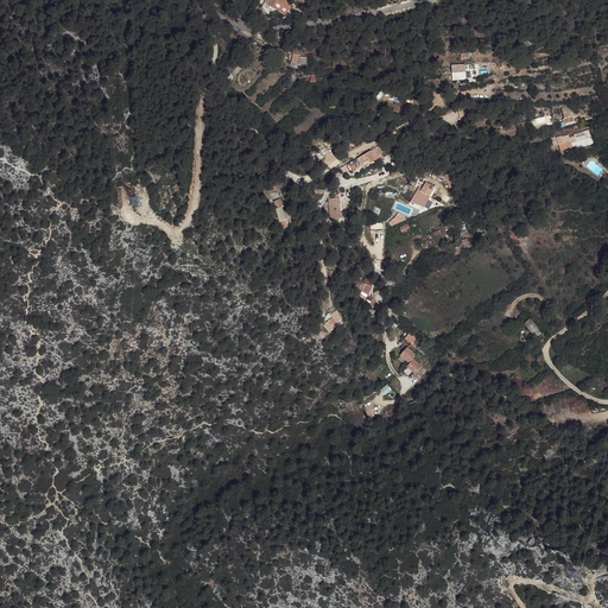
[(266,0),(285,12),(291,2),(287,0),(266,0)]
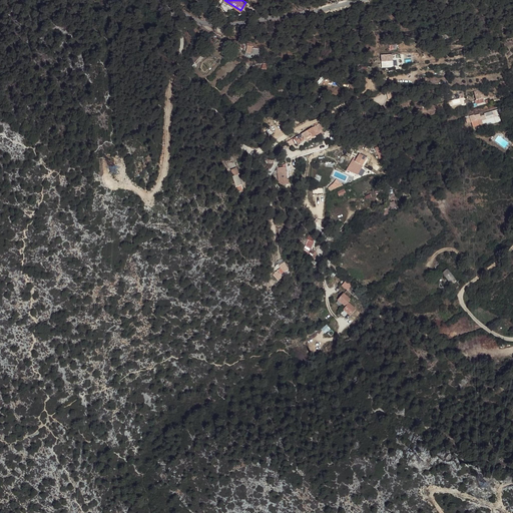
[(264,43),(252,42),(251,51),(264,52),(264,43)]
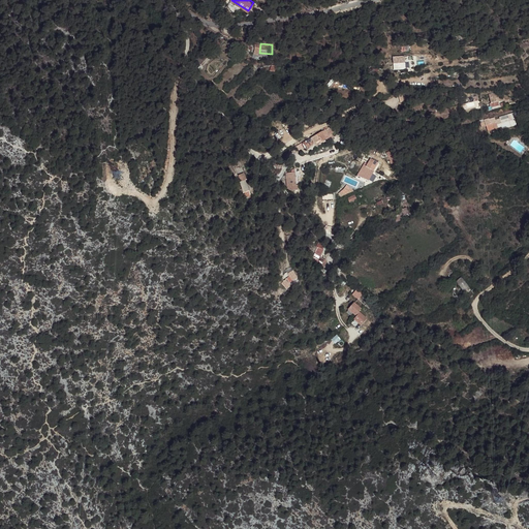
[(481,124),(486,123),(486,122),(490,121),(492,127),(501,124),(502,127),(517,123),(515,116),(501,120),(500,116),(495,118),(496,120),(493,121),(492,120),(488,121),(487,118),(480,120),(481,124)]
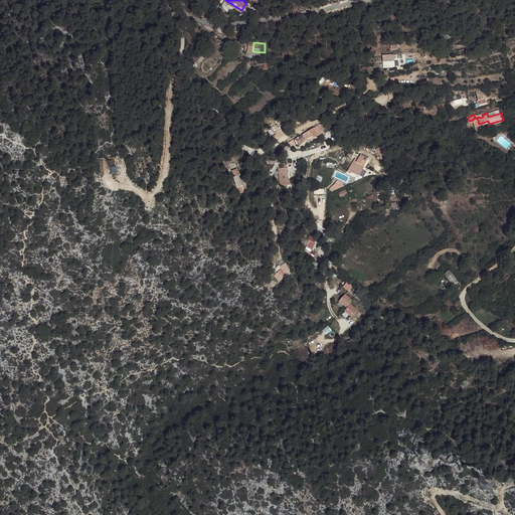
[(305,140),(308,140),(314,137),(315,136),(313,133),(316,131),(314,126),(292,139),(293,140),(294,140),(296,143),(297,142),(299,144),(305,140)]
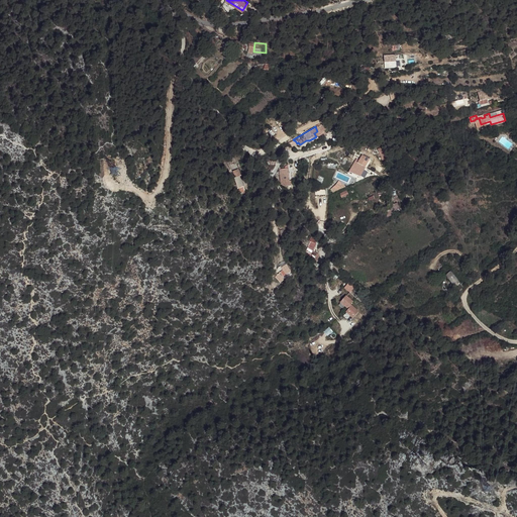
[(380,153),(381,157),(385,156),(385,153),(390,151),(387,143),(381,144),(382,147),(378,148),(380,153)]
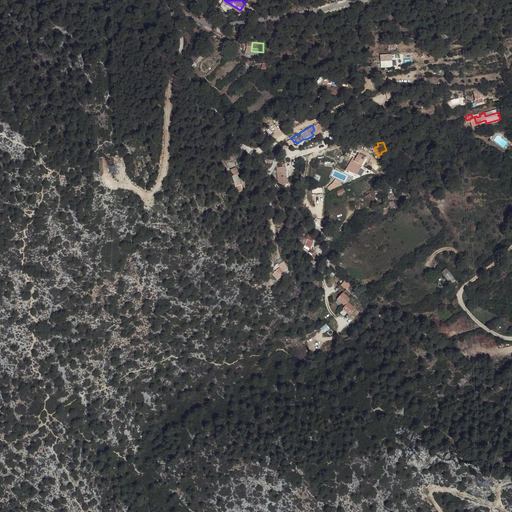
[(345,167),(348,168),(351,169),(354,165),(358,167),(361,162),(360,162),(364,154),(358,150),(354,156),(352,154),(345,167)]
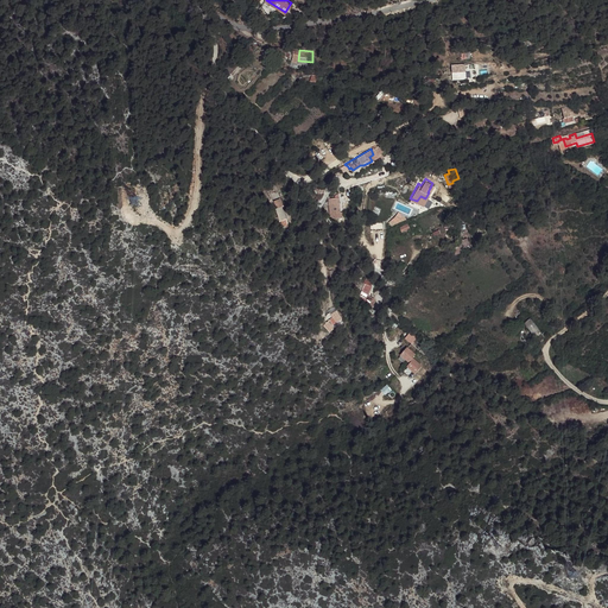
[(340,214),(340,195),(335,196),(336,200),(329,200),(329,215),(333,220),(335,219),(334,215),(340,214)]
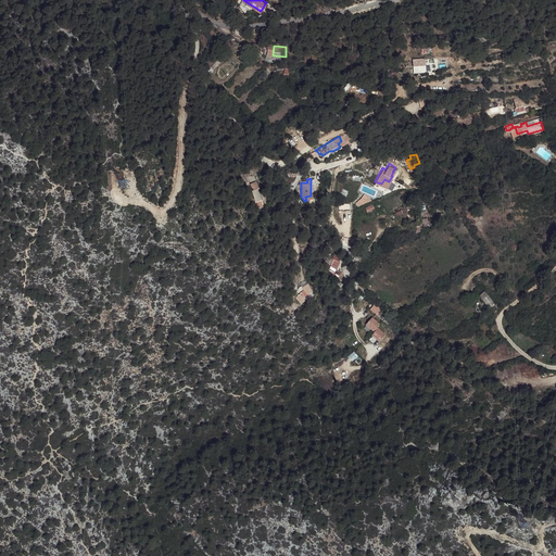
[(280,199),(266,186),(261,192),(274,205),(280,199)]
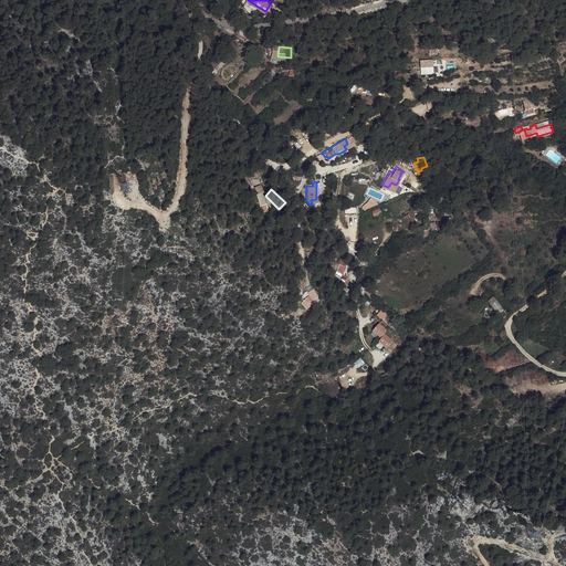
[(258,197),(260,211),(266,210),(264,196),(258,197)]
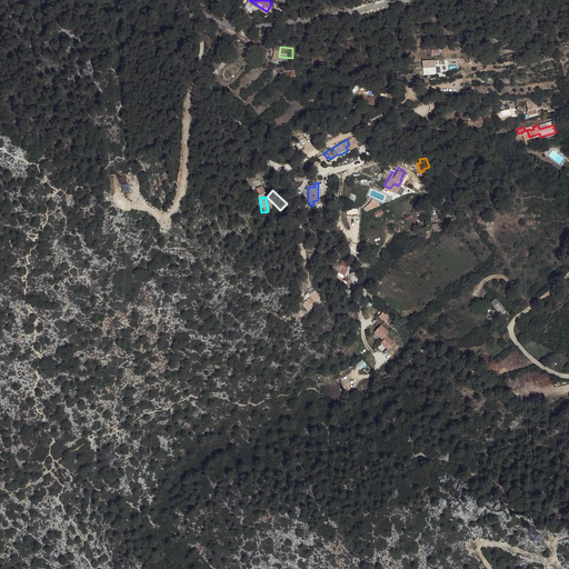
[(383,201),(385,200),(375,197),(371,200),(365,203),(367,208),(383,201)]
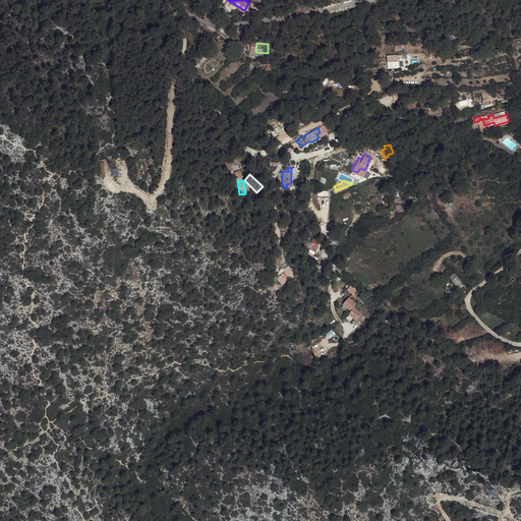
[(337,198),(347,194),(345,188),(335,192),(337,198)]
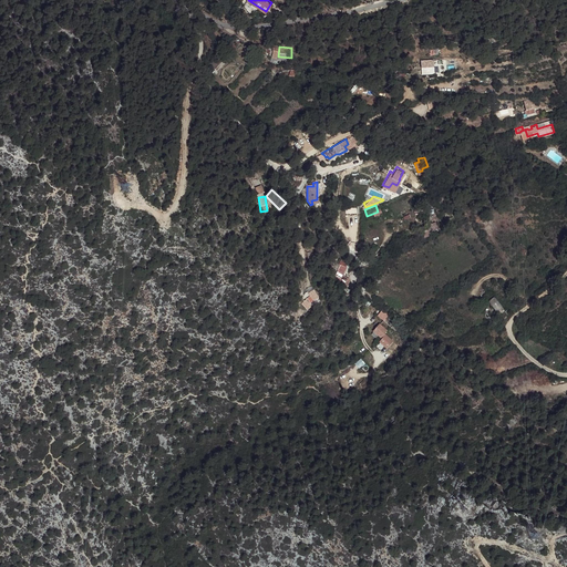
[(423,228),(432,224),(428,215),(412,223),(413,226),(411,228),(414,236),(424,232),(423,228)]
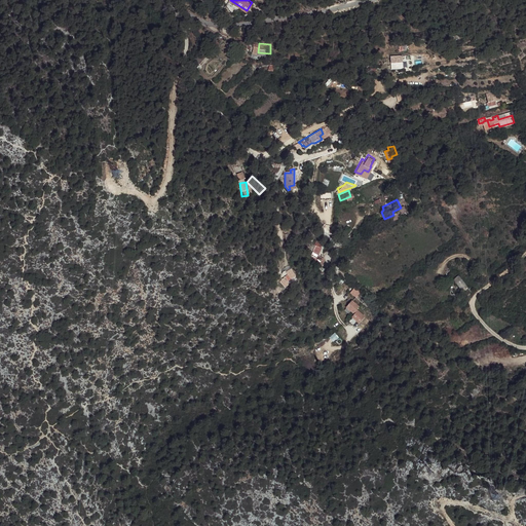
[(314,258),(316,259),(317,257),(322,251),(315,248),(310,256),(314,258)]
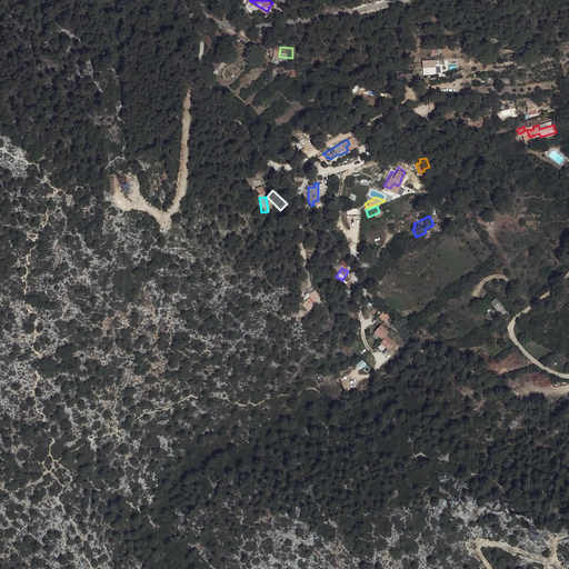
[(351,283),(343,278),(342,280),(340,279),(338,282),(348,289),(351,283)]
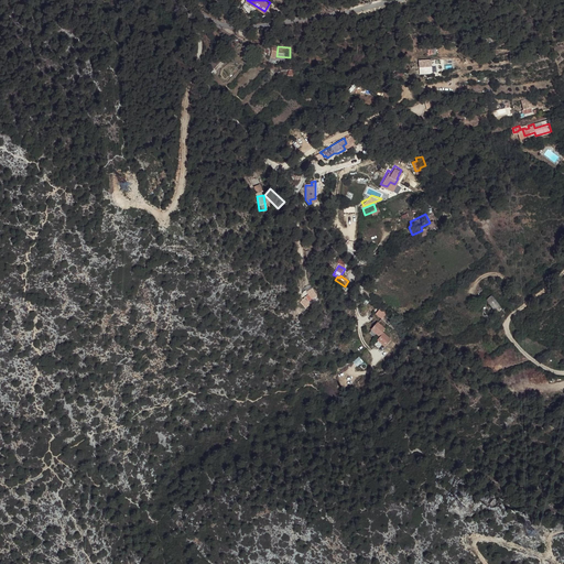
[(318,304),(314,291),(299,296),(304,310),(318,304)]
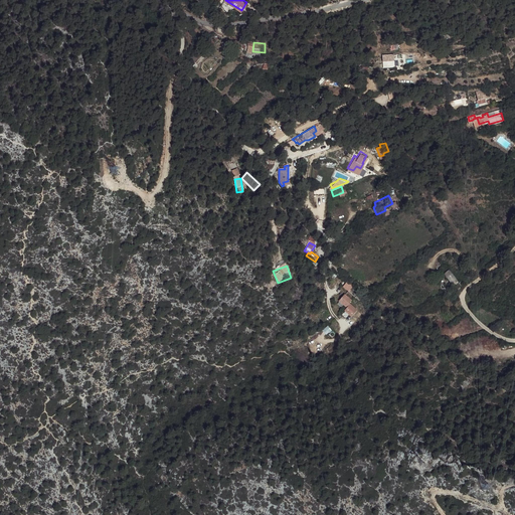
[(449,268),(444,272),(447,276),(453,284),(454,283),(456,286),(460,283),(449,268)]
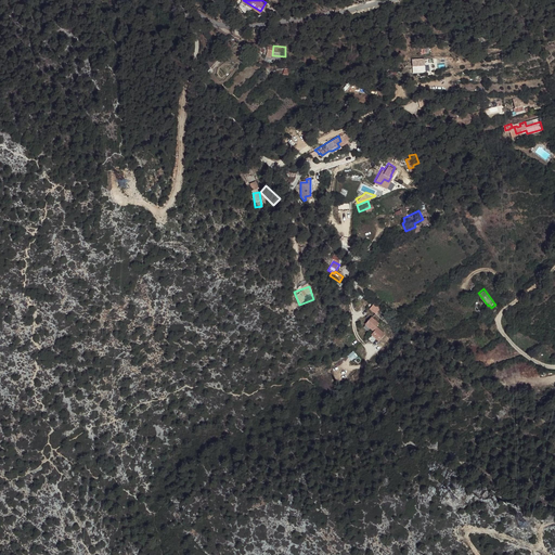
[(375,302),(370,310),(376,315),(383,308),(375,302)]
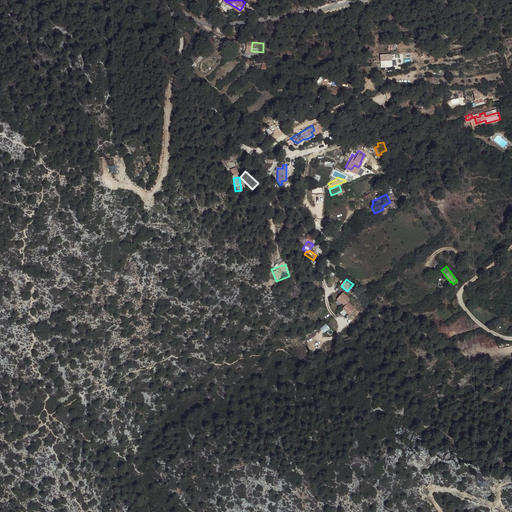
[(348,303),(351,300),(343,293),(337,301),(345,307),(348,303)]
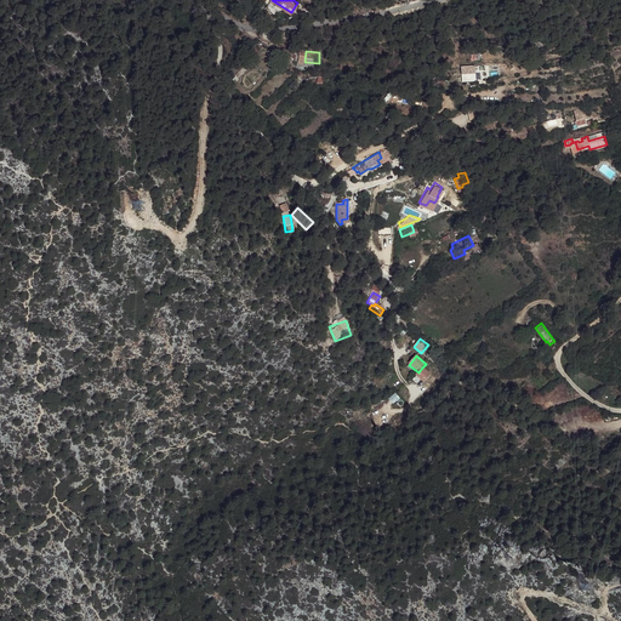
[(432,375),(422,368),(419,372),(415,377),(425,385),(432,375)]
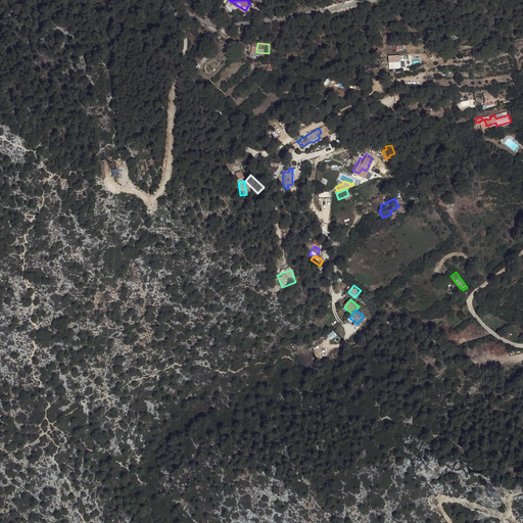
[(337,335),(333,330),(328,335),(332,340),(337,335)]
